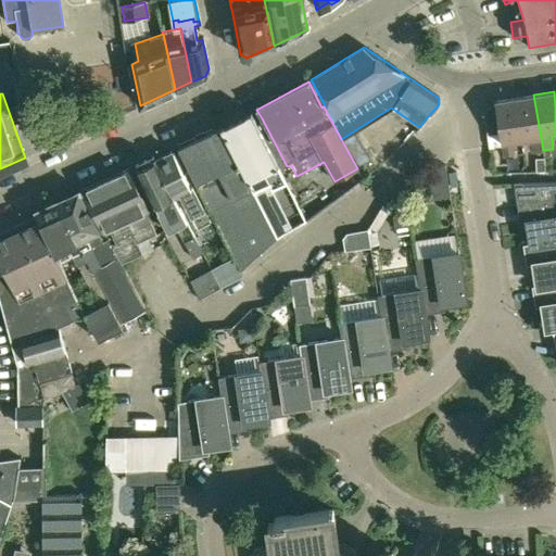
[(533,152),(543,150),(533,95),(514,98),(521,141),(530,140),(532,152),(533,152)]
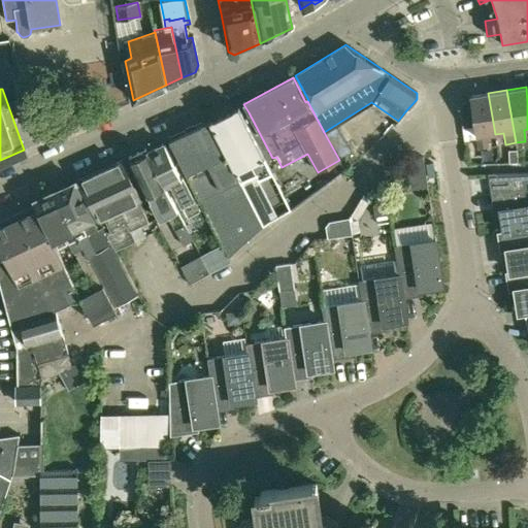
[(488,135),(495,134),(488,93),(469,96),(477,149),(489,146),(488,135)]
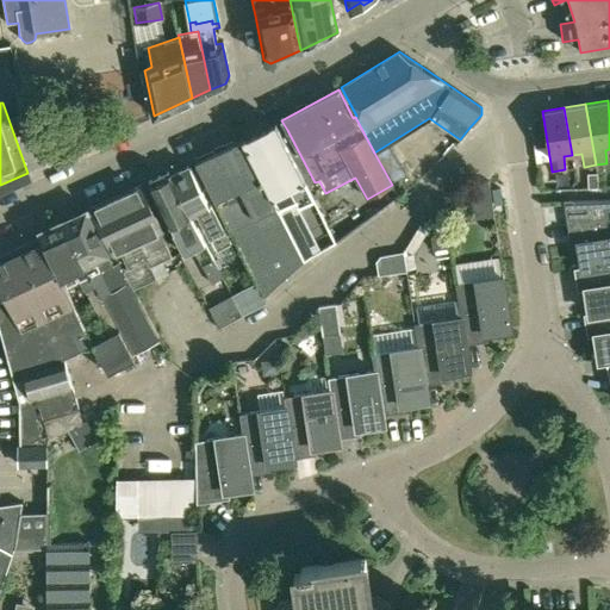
[(315,182),(287,130),(280,132),(275,123),(243,139),(279,211),(296,201),(299,206),(313,199),(313,198),(325,193),(319,181),(315,182)]
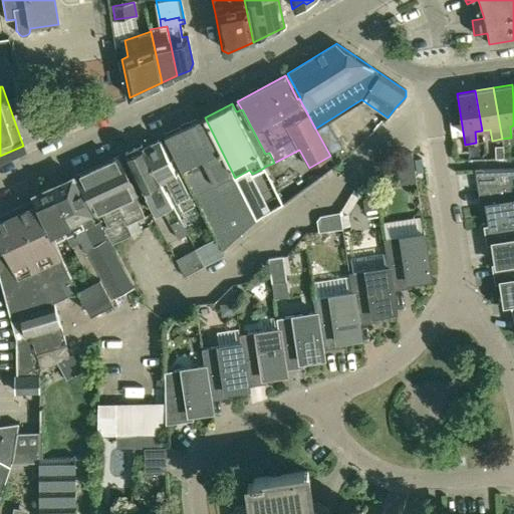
[(204,117),(165,136),(222,250),(257,222),(204,117)]
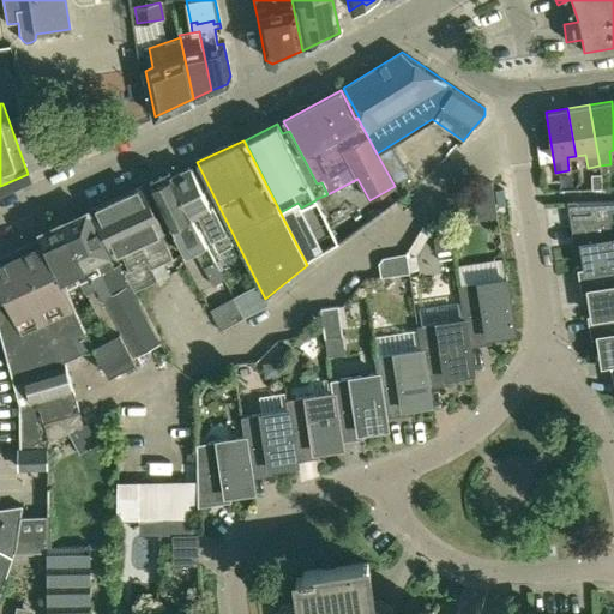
[(190,169),(170,179),(191,217),(192,217),(198,214),(211,238),(212,239),(220,252),(232,245),(226,233),(211,206),(209,208),(190,169)]
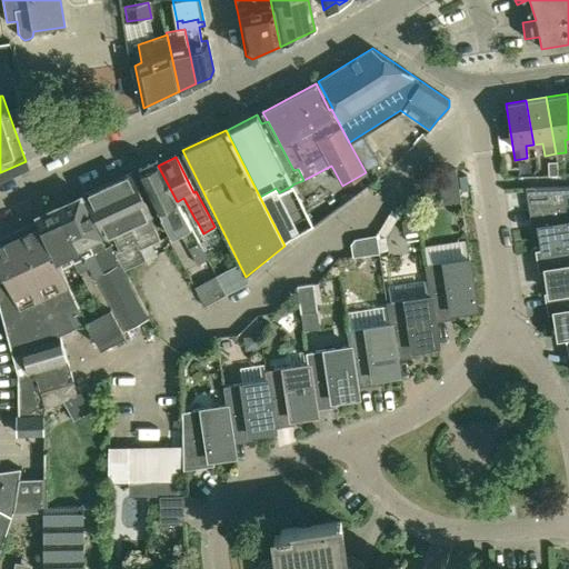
[(548,172),(558,172),(557,159),(548,159),(548,172)]
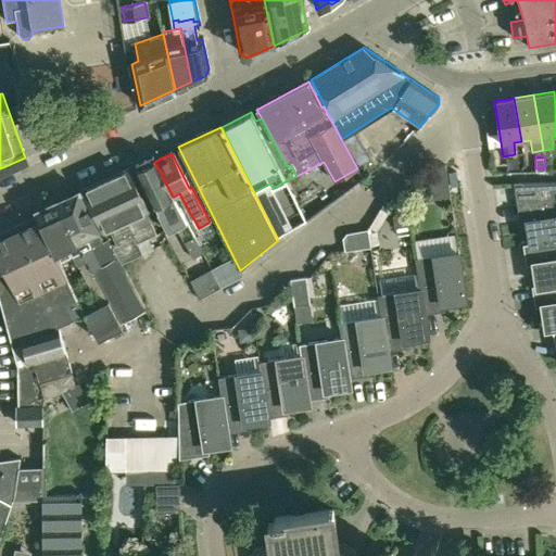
[(136,167),(147,189),(159,212),(158,212),(168,232),(177,228),(192,260),(203,254),(174,197),(173,197),(154,162),(153,159),(136,167)]
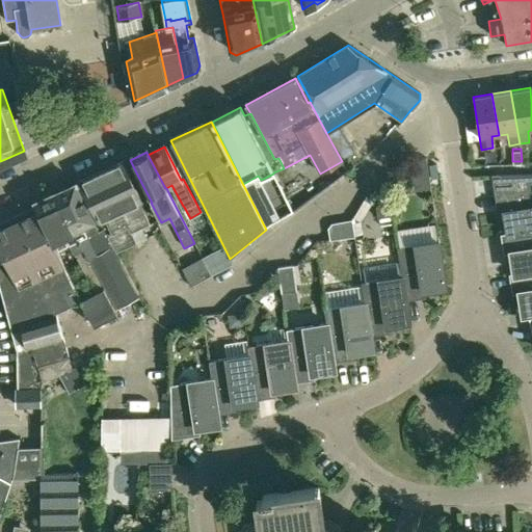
[(430,188),(426,157),(409,159),(414,191),(430,188)]
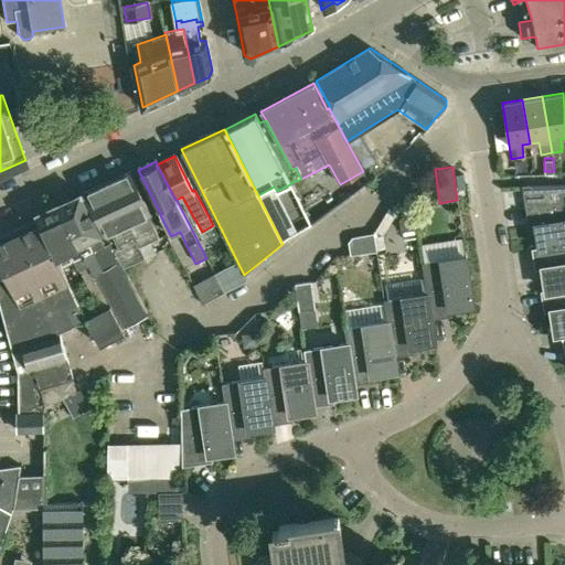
[(129,171),(107,181),(135,243),(126,247),(119,249),(113,253),(121,272),(142,263),(137,251),(158,241),(147,216),(149,215),(129,171)]
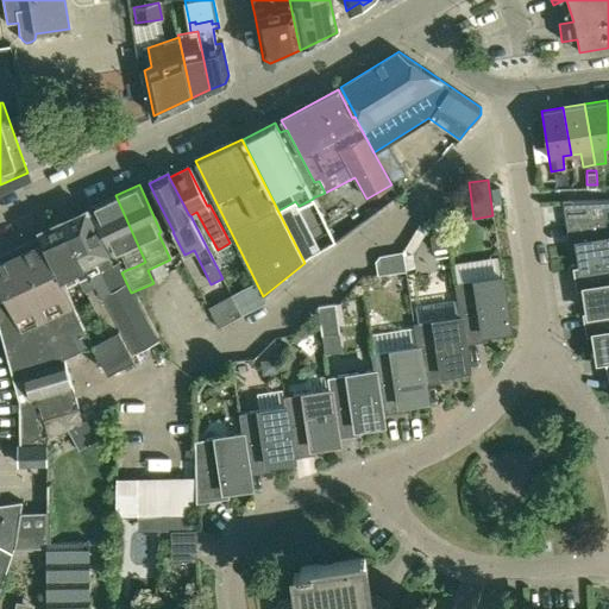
[(129,269),(136,267),(145,262),(115,195),(92,207),(112,252),(119,250),(129,269)]
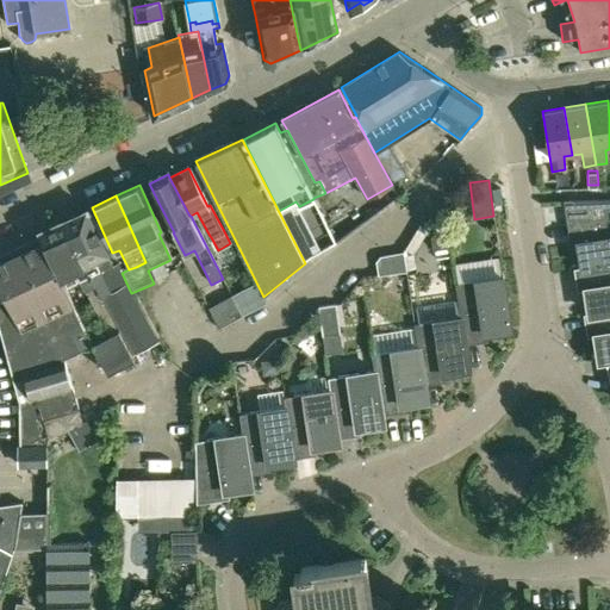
[(580,238),(584,263),(609,260),(609,197),(567,198),(573,235),(583,234),(584,238),(580,238)]
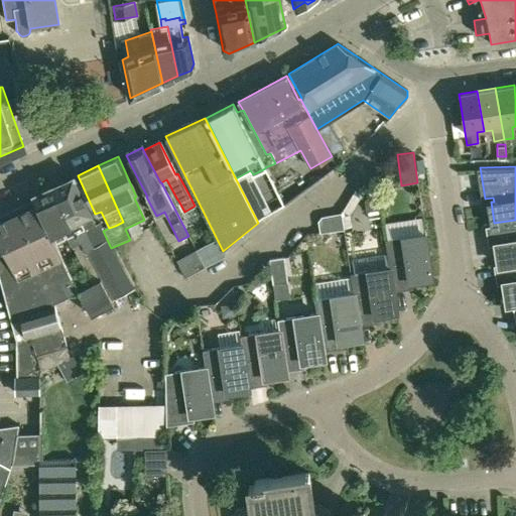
[(38,374),(58,363),(70,357),(54,303),(77,292),(79,293),(91,317),(94,315),(114,305),(112,301),(134,289),(111,248),(103,231),(99,223),(96,224),(91,215),(83,197),(74,177),(33,196),(37,204),(0,220),(0,280),(15,339),(16,375),(17,375),(38,374)]
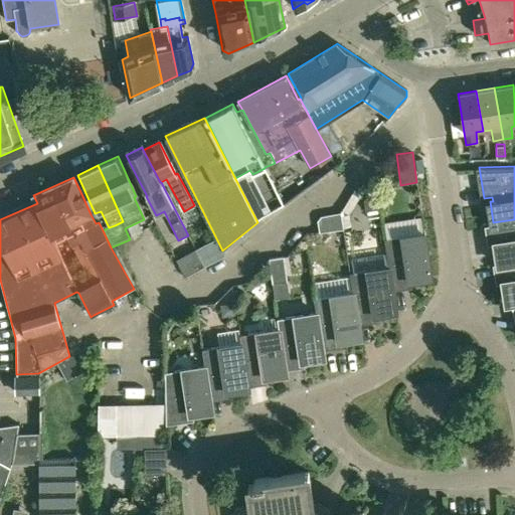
[(376,184),(361,186),(364,210),(380,208),(376,184)]
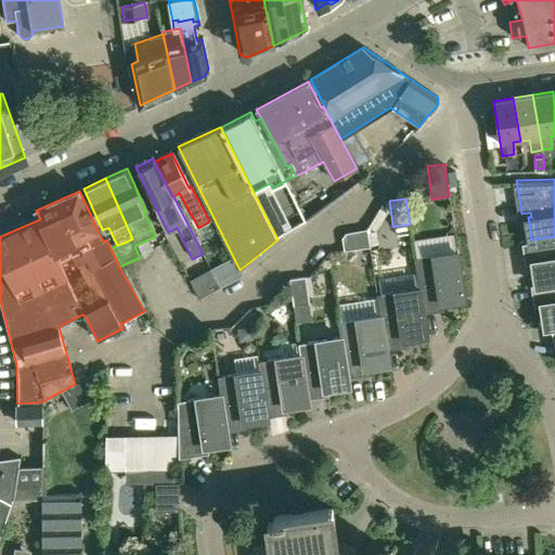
[(369,247),(366,230),(346,233),(341,237),(345,250),(369,247)]
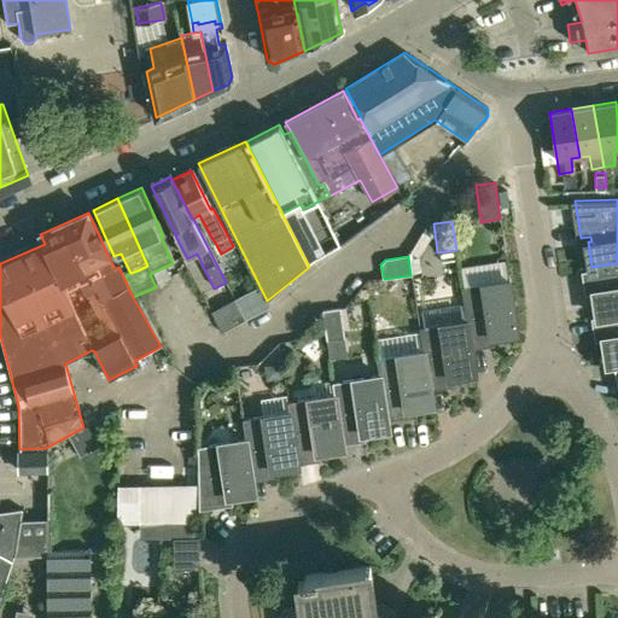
[(617,263),(592,267),(586,268),(587,285),(596,284),(598,290),(595,290),(599,316),(617,313),(617,263)]
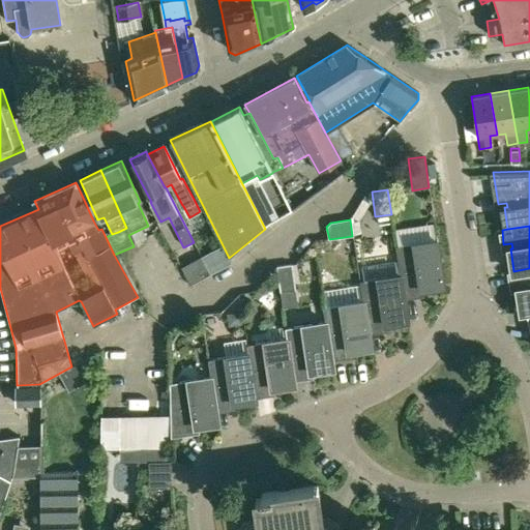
[(420,287),(443,284),(437,239),(394,245),(400,273),(401,273),(405,295),(417,293),(416,286),(420,285),(420,287)]
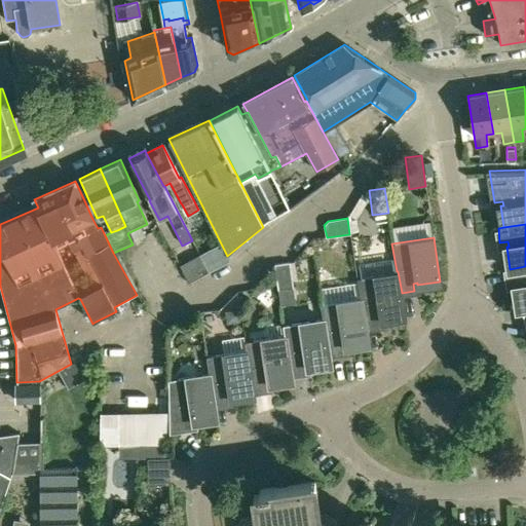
[(274,265),(277,290),(293,288),(290,263),(274,265)]
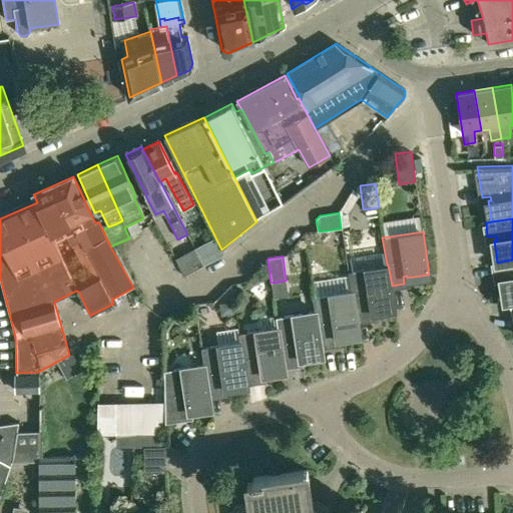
[(504,302),(512,301),(512,299),(512,260),(497,263),(494,263),(496,276),(503,274),(504,279),(501,279),(504,302)]
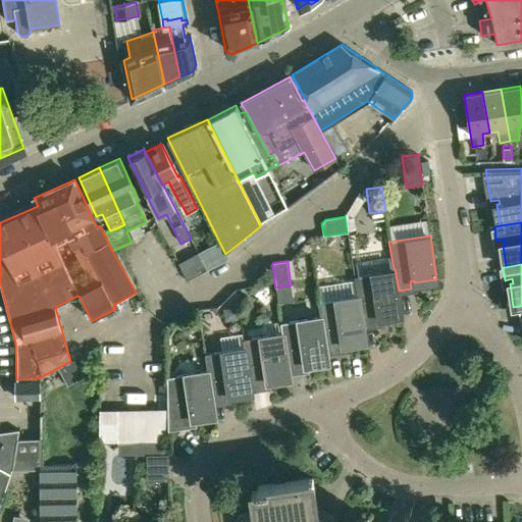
[(354,275),(357,296),(358,295),(363,325),(375,323),(374,316),(378,315),(378,318),(402,315),(399,291),(395,269),(394,269),(354,275)]
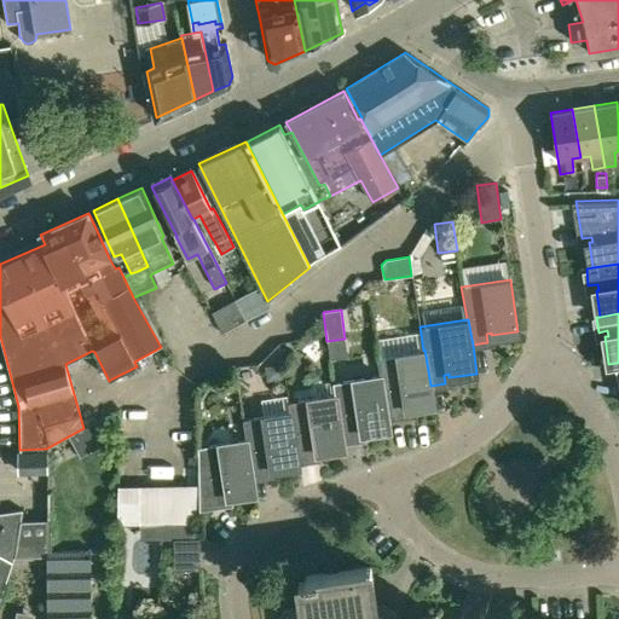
[(376,358),(379,375),(386,417),(399,416),(398,406),(404,406),(405,409),(433,404),(431,386),(424,350),(423,351),(376,358)]
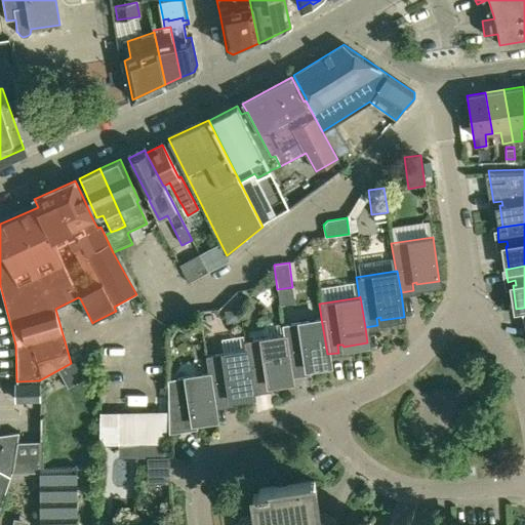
[(281,324),(283,334),(284,334),(289,373),(301,371),(300,365),(306,364),(306,367),(328,363),(327,354),(321,318),(281,324)]
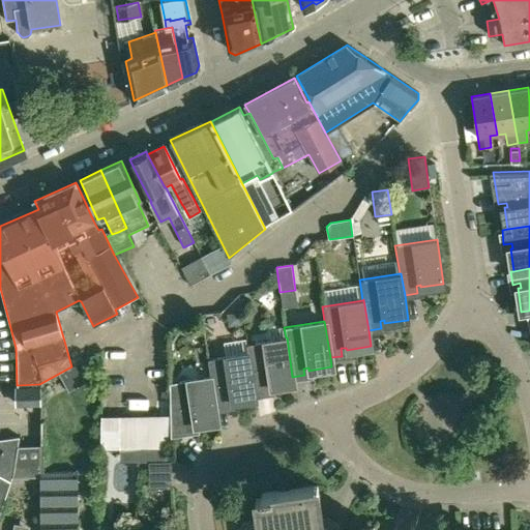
[(245,344),(247,352),(253,394),(255,394),(266,392),(265,385),(270,384),(271,386),(293,383),(292,377),(287,337),(286,337),(245,344)]
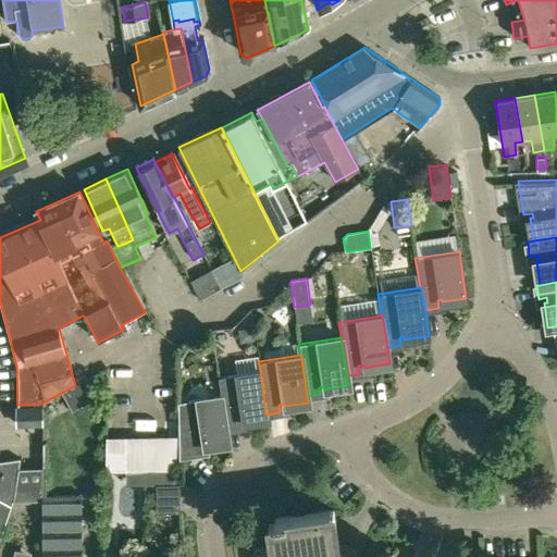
[(265,415),(260,370),(219,376),(221,395),(222,395),(226,430),(227,430),(239,428),(238,420),(244,419),(244,422),(268,419),(268,415),(265,415)]
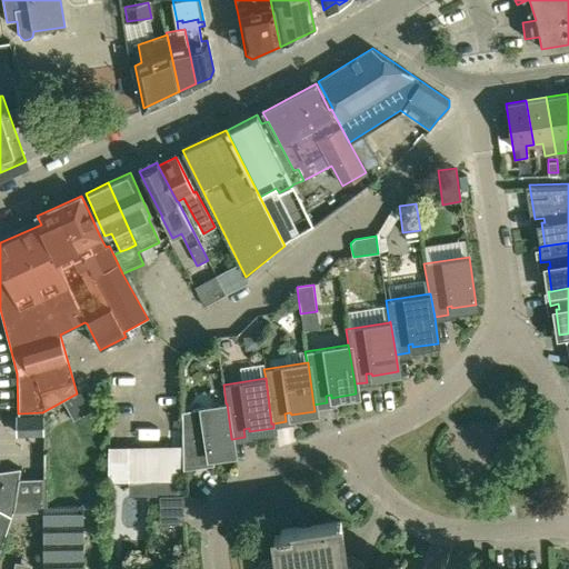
[(106,402),(100,381),(77,393),(65,400),(73,419),(106,402)]
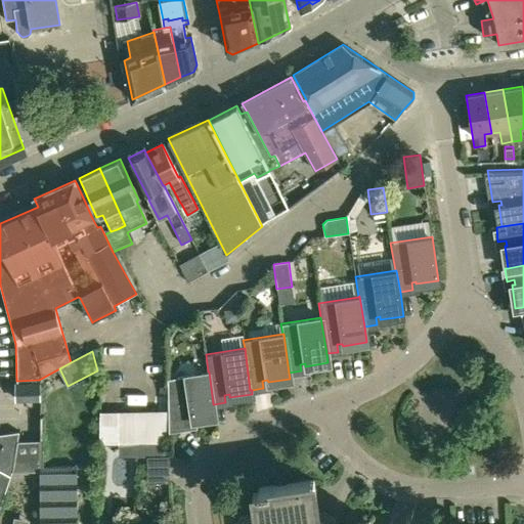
[(216,417),(214,404),(213,404),(209,372),(208,372),(167,378),(168,413),(169,428),(188,425),(187,419),(191,418),(192,421),(216,417)]
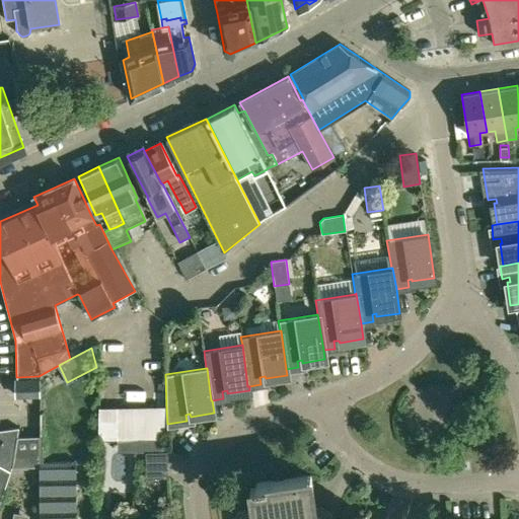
[(41,380),(17,380),(16,380),(16,395),(40,395),(41,380)]
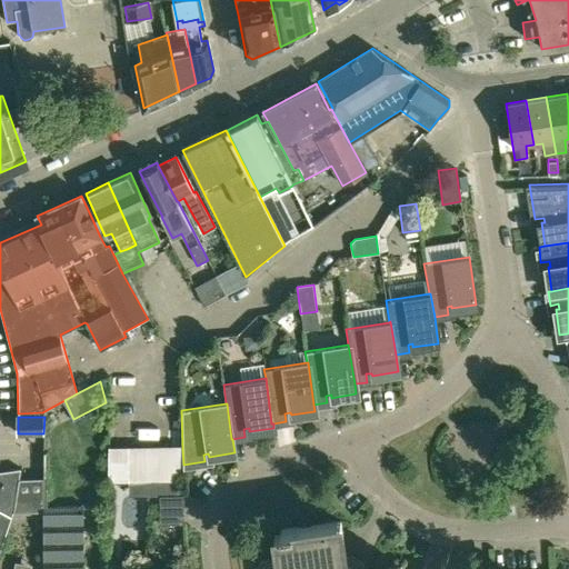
[(183,482),(183,465),(182,449),(109,450),(108,482),(183,482)]
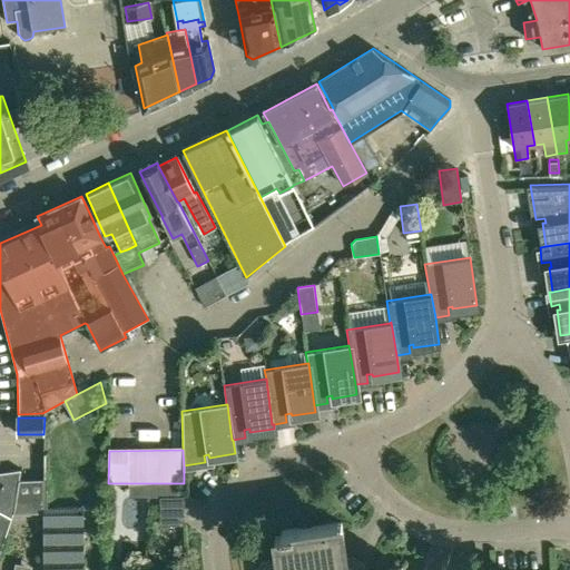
[(0,546),(9,519),(15,508),(18,479),(20,468),(0,470),(0,546)]
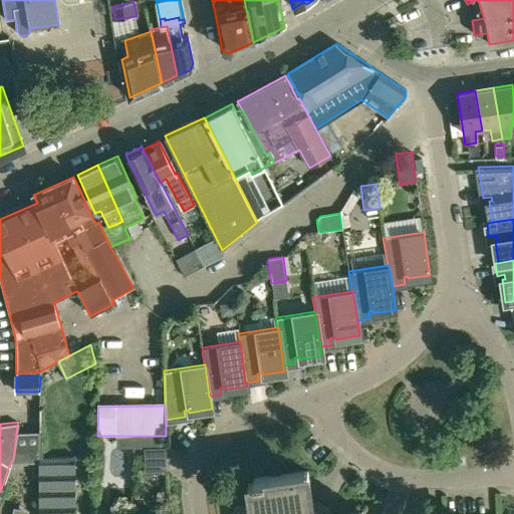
[(13,458),(11,462),(39,462),(39,459),(39,431),(17,432),(13,458)]
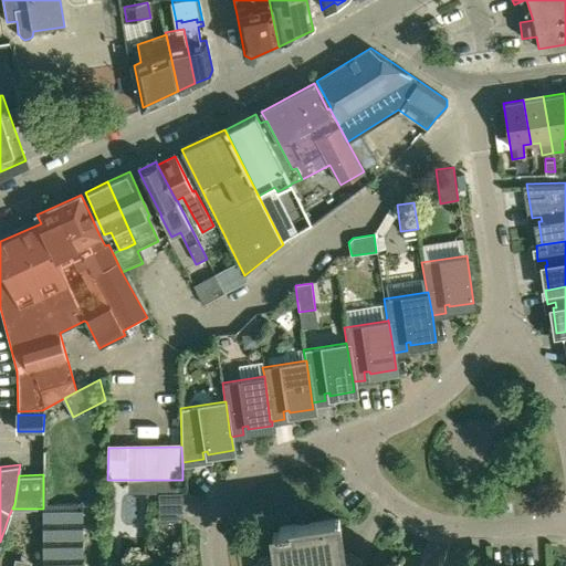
[(184,519),(182,493),(182,491),(158,491),(159,520),(184,519)]
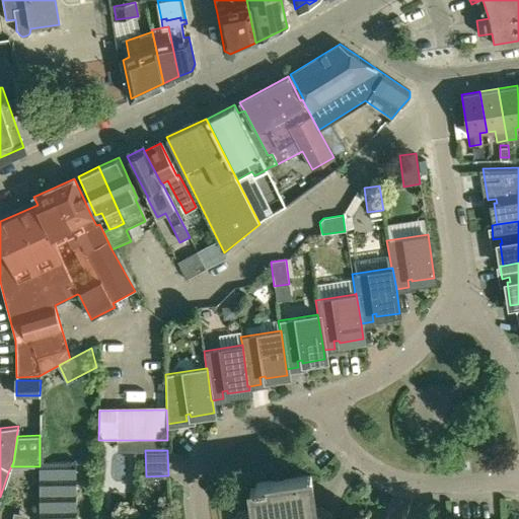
[(75,518),(76,463),(40,463),(40,466),(39,518),(75,518)]
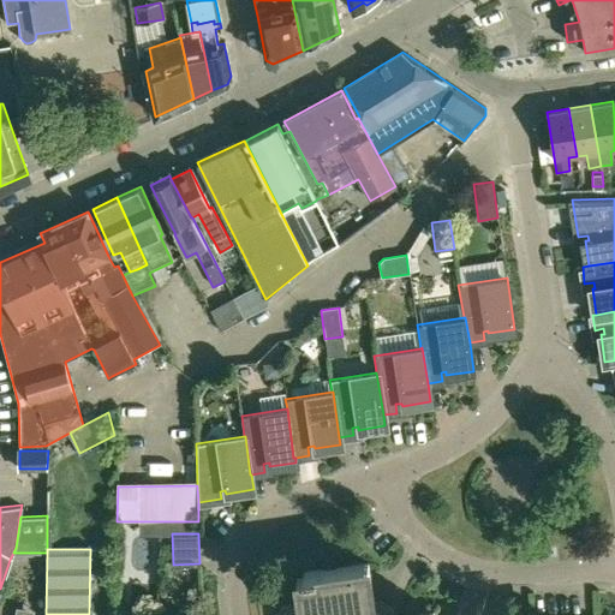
[(296,577),(299,602),(285,604),(280,607),(279,610),(278,614),(434,614),(434,611),(410,614),(390,614),(390,611),(381,604),(374,605),(368,563),(303,572),(304,574),(296,577)]
